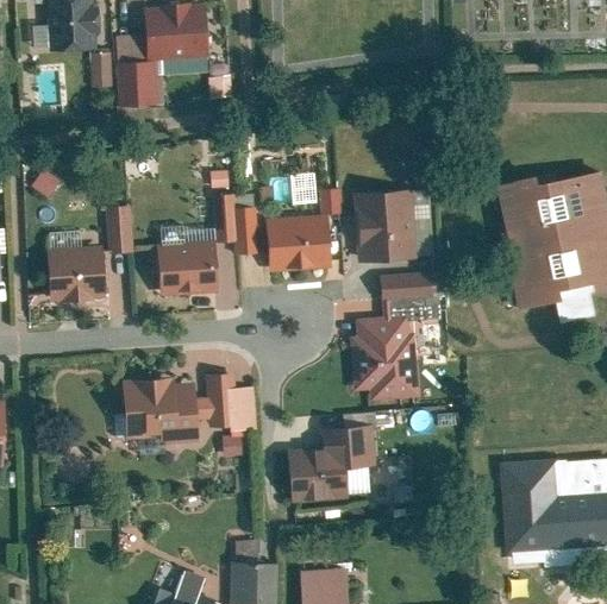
[(47,0),(50,52),(98,49),(93,0),(47,0)]
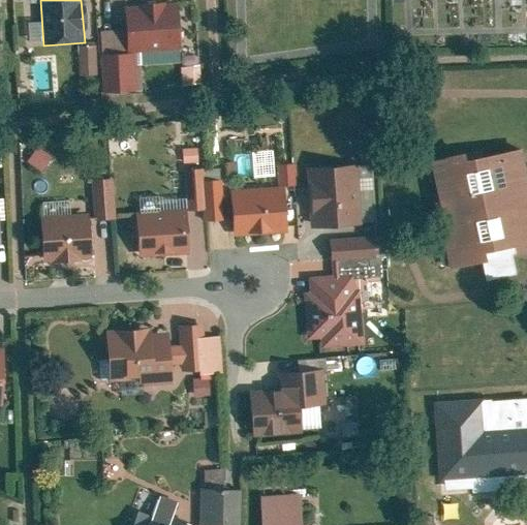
[(177,4),(125,8),(128,53),(148,52),(149,66),(179,64),(178,49),(180,49),(177,4)]
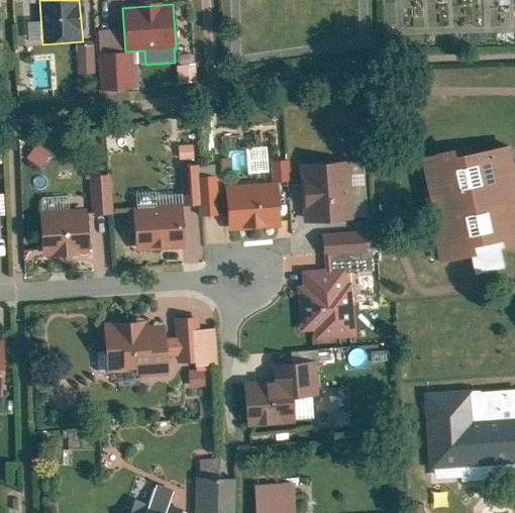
[(99,30),(101,53),(124,50),(122,29),(99,30)]
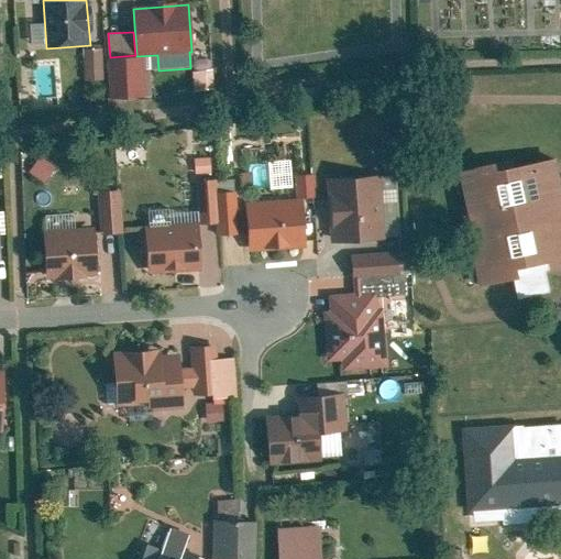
[(102,48),(84,51),(86,79),(105,78),(102,48)]
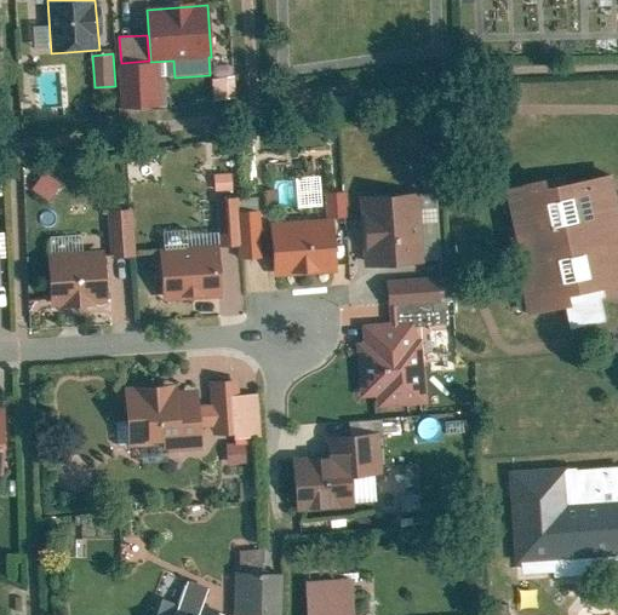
[(156,63),(119,64),(121,109),(159,108),(156,63)]
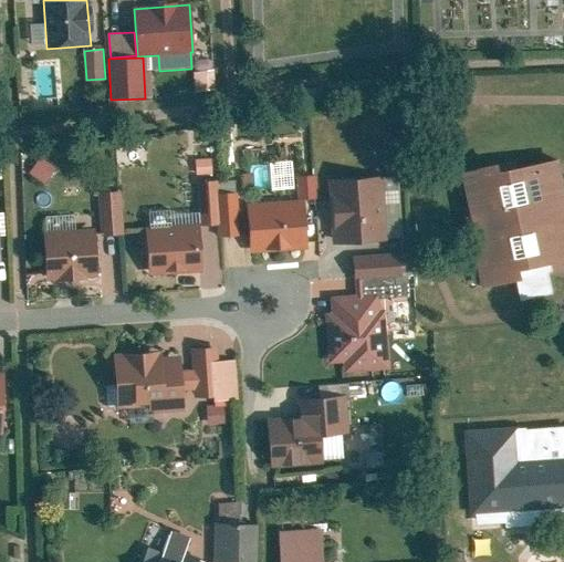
[(55,167),(42,156),(31,173),(44,183),(55,167)]
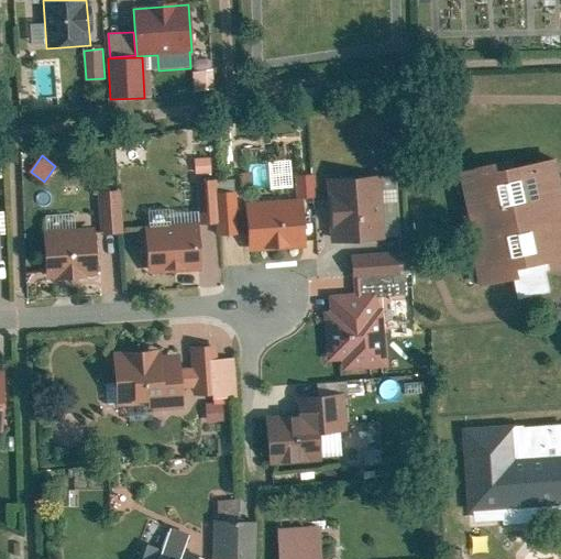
[(211,156),(194,159),(196,174),(212,172),(211,156)]
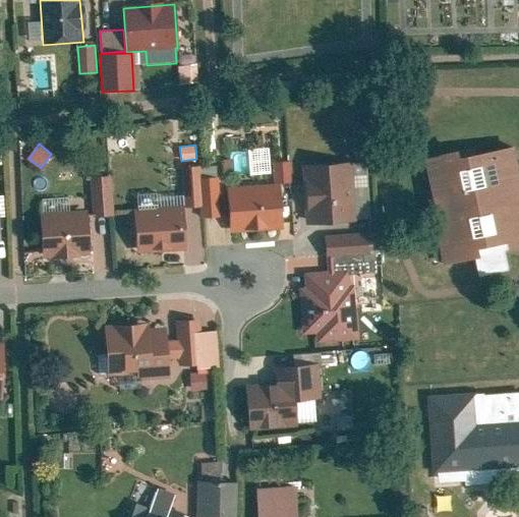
[(251,175),(272,173),(270,147),(250,149),(251,175)]
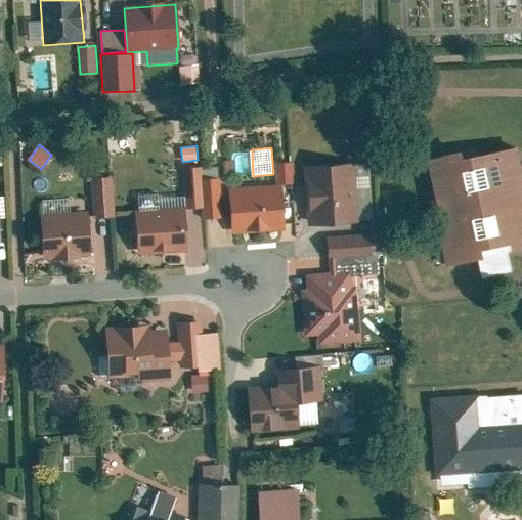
[(429,163),(450,268),(488,261),(486,253),(521,245),(521,155),(469,165),(467,156),(429,163)]
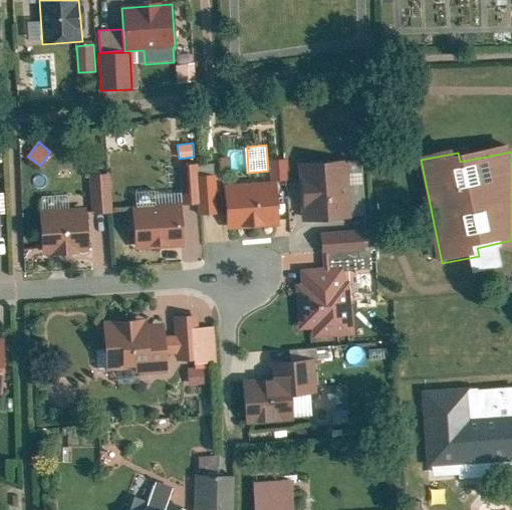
[(272,180),(287,179),(285,159),(271,160),(272,180)]
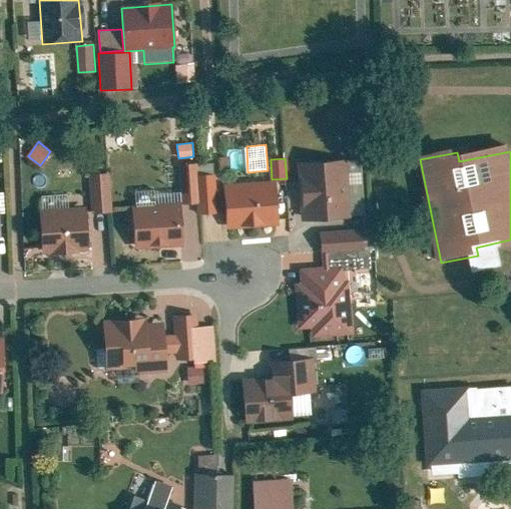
[(303,221),(353,217),(348,161),(299,164),(303,221)]
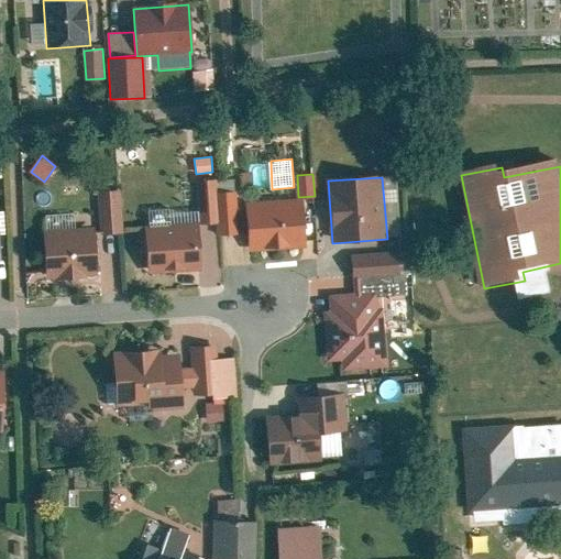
[(200,225),(218,223),(216,179),(198,181),(200,225)]
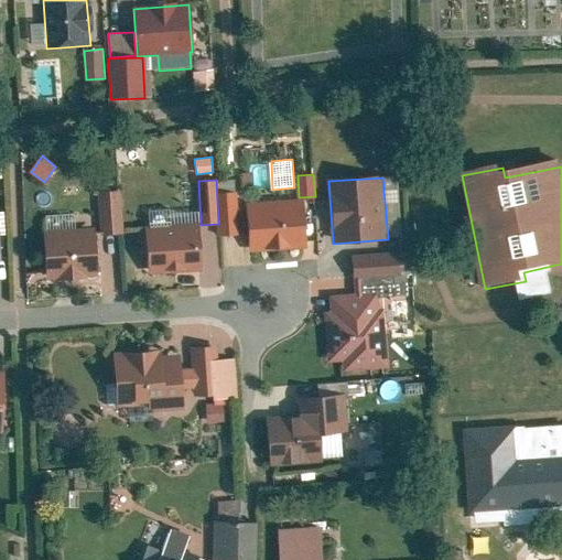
[(121,191),(98,193),(101,234),(125,232),(121,191)]
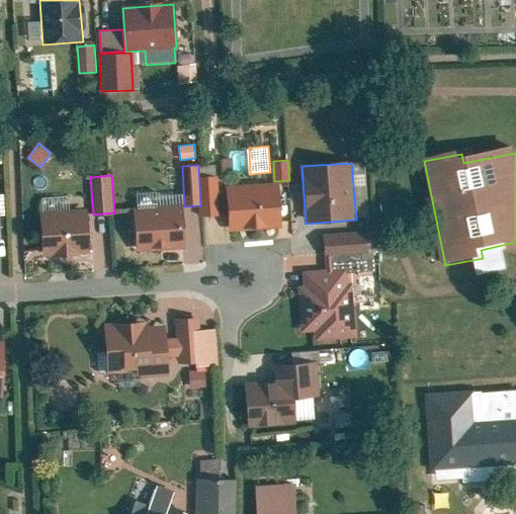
[(202,216),(219,215),(217,177),(200,178),(202,216)]
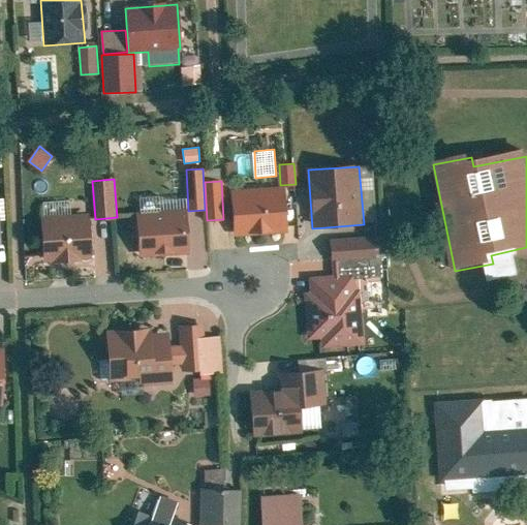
[(285,187),(231,192),(236,237),(289,233),(285,187)]
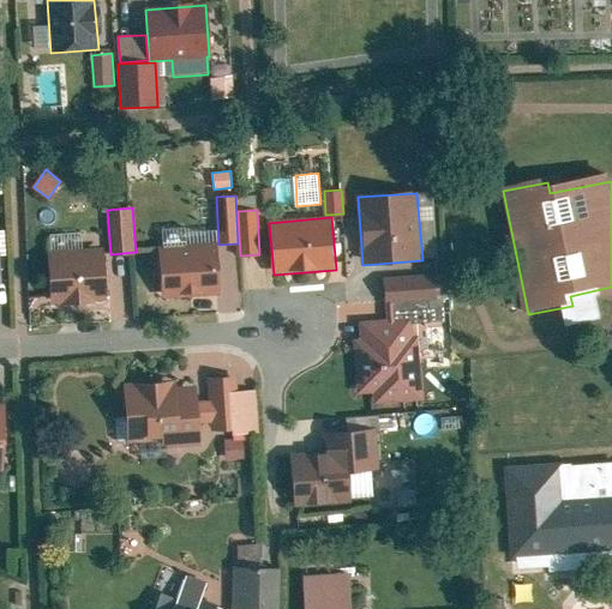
[(160,248),(162,299),(220,295),(216,245),(160,248)]
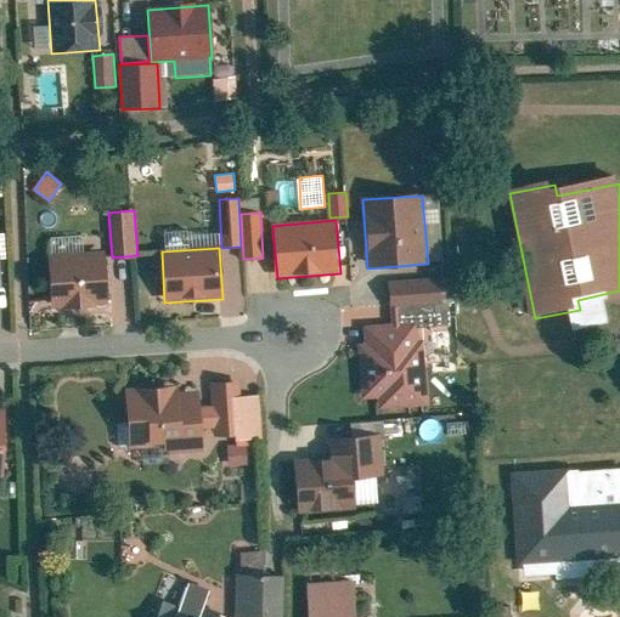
[(105,258),(46,262),(51,307),(108,303),(105,258)]
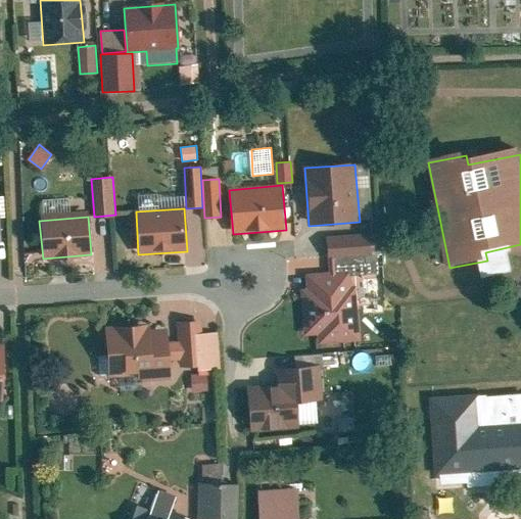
[(370,233),(327,236),(328,258),(367,255),(372,255),(370,233)]
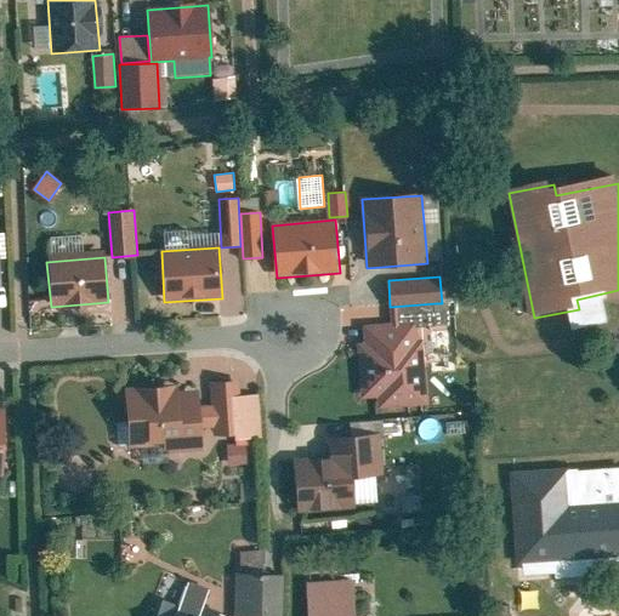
[(436,303),(390,307),(391,324),(364,326),(365,342),(359,343),(363,398),(378,397),(379,408),(431,404),(426,338),(418,338),(416,328),(437,326),(436,303)]
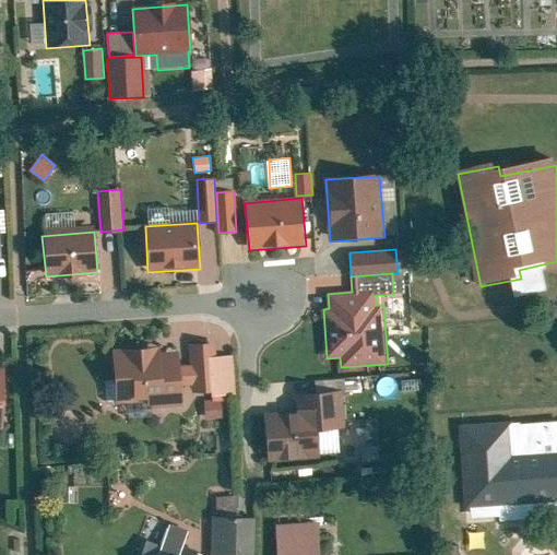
[(182,405),(181,386),(192,385),(193,392),(212,391),(212,397),(236,396),(233,354),(217,355),(216,342),(189,344),(191,365),(180,366),(179,352),(162,353),(161,345),(113,349),(116,404),(150,402),(150,406),(182,405)]
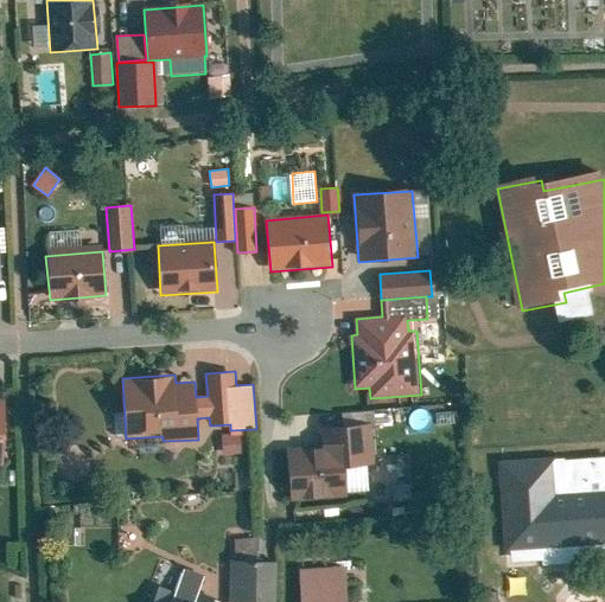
[(348,498),(345,466),(374,465),(373,423),(319,426),(320,446),(287,448),(291,501),(348,498)]
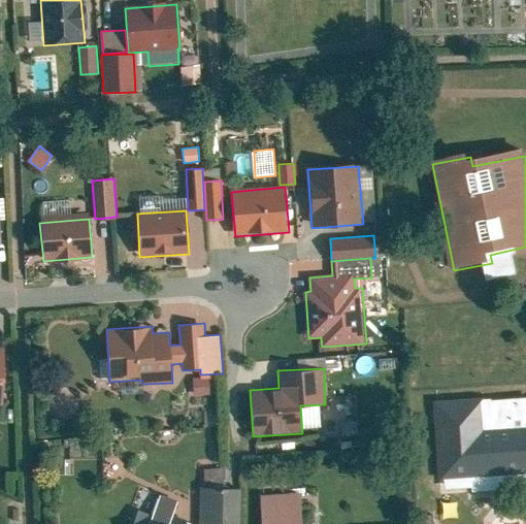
[(210,379),(194,380),(195,395),(211,394),(210,379)]
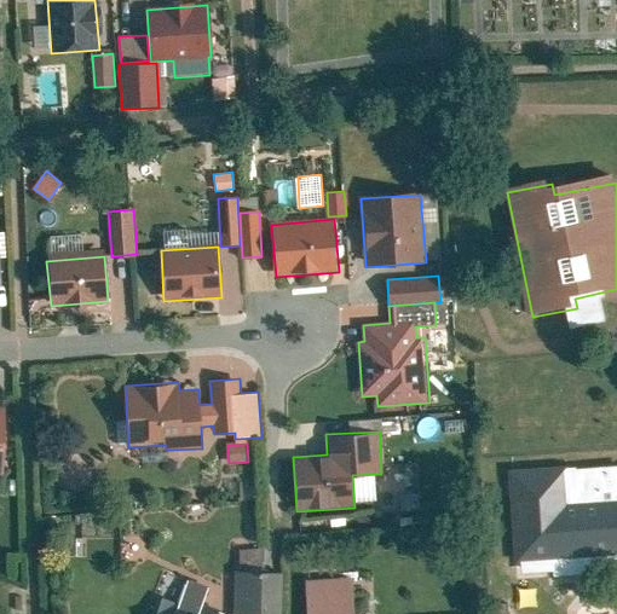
[(616,458),(513,464),(519,557),(525,557),(526,566),(597,563),(616,561),(616,458)]
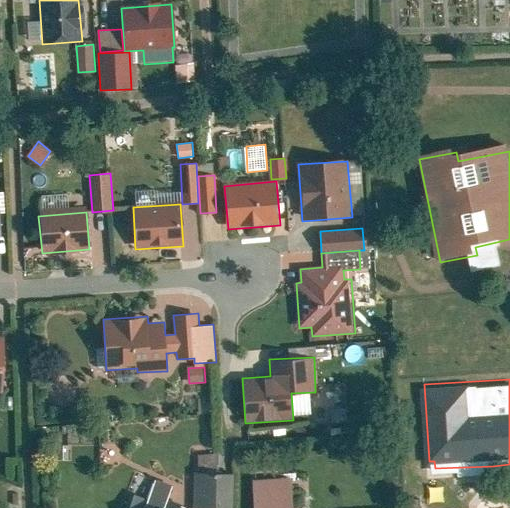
[(194,507),(232,507),(234,475),(195,473),(194,507)]
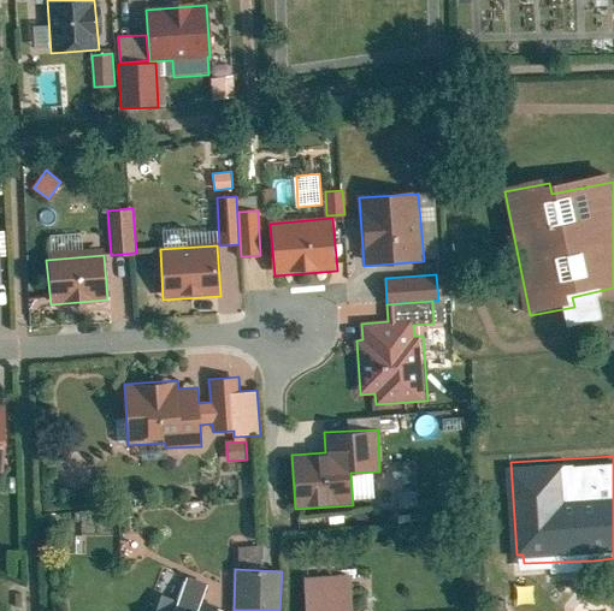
[(155,610),(199,610),(210,585),(188,576),(178,601),(163,595),(155,610)]
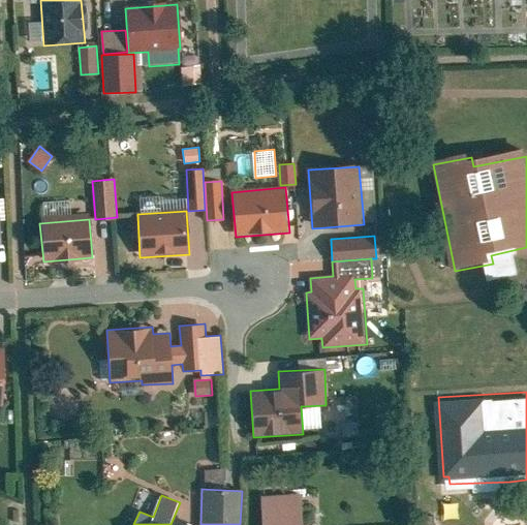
[(262,524),(303,524),(302,495),(261,497),(262,524)]
